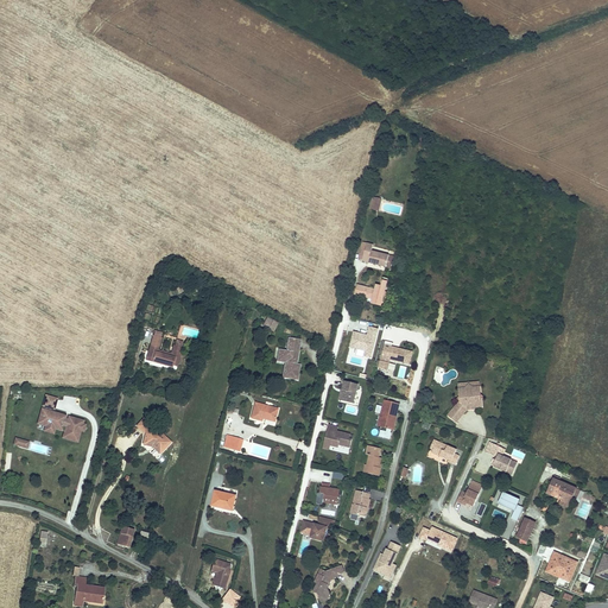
[(374,245),(367,244),(363,259),(362,261),(377,264),(377,263),(379,263),(379,265),(386,266),(388,255),(372,252),(374,245)]
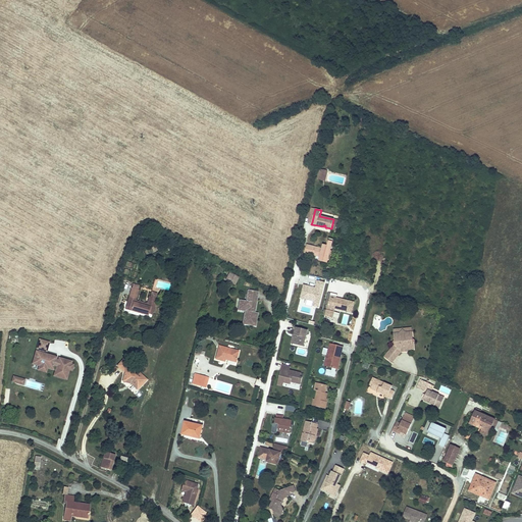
[(321,248),(314,246),(312,255),(320,257),(327,259),(328,255),(329,251),(332,239),(329,238),(327,245),(325,245),(325,247),(322,246),(321,248)]
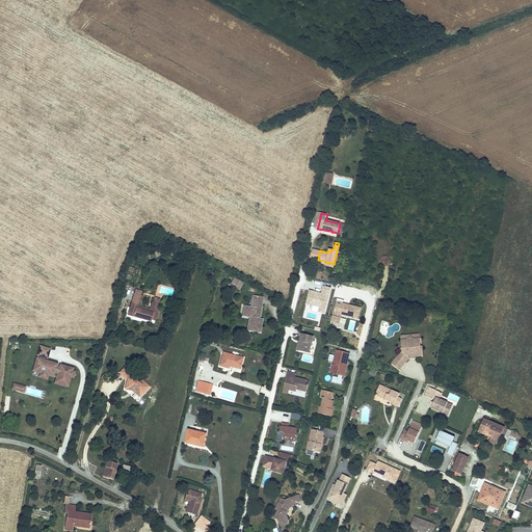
[(320,250),(313,248),(311,258),(318,260),(320,250)]
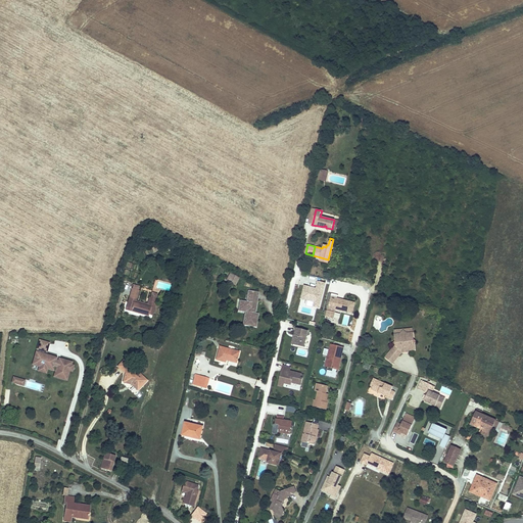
[(316,287),(303,285),(300,299),(314,302),(313,306),(320,307),(326,283),(317,281),(316,287)]
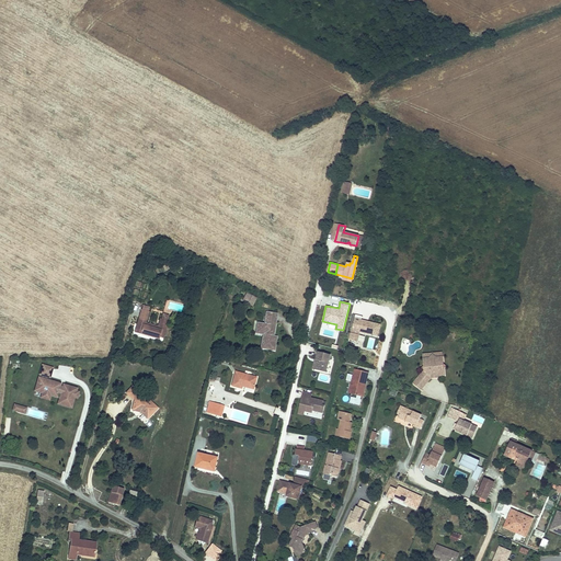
[(146,321),(147,321),(150,312),(149,312),(142,310),(141,310),(136,329),(141,330),(140,333),(156,339),(156,340),(159,341),(160,338),(164,339),(170,321),(169,321),(162,319),(160,319),(159,324),(160,325),(159,330),(145,325),(146,321)]
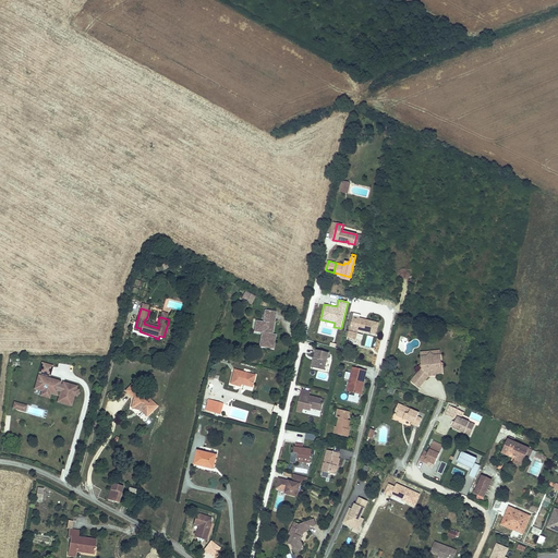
[(279,336),(275,335),(273,334),(274,330),(276,331),(278,322),(276,320),(278,313),(269,311),(266,322),(261,320),(258,327),(268,329),(268,332),(266,332),(263,346),(275,349),(279,336)]
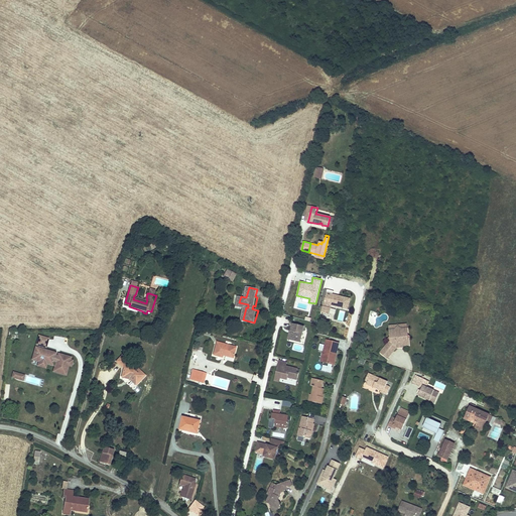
[(347,309),(350,299),(335,295),(334,297),(332,296),(332,295),(332,294),(327,293),(321,313),(329,314),(331,305),(333,306),(347,309)]
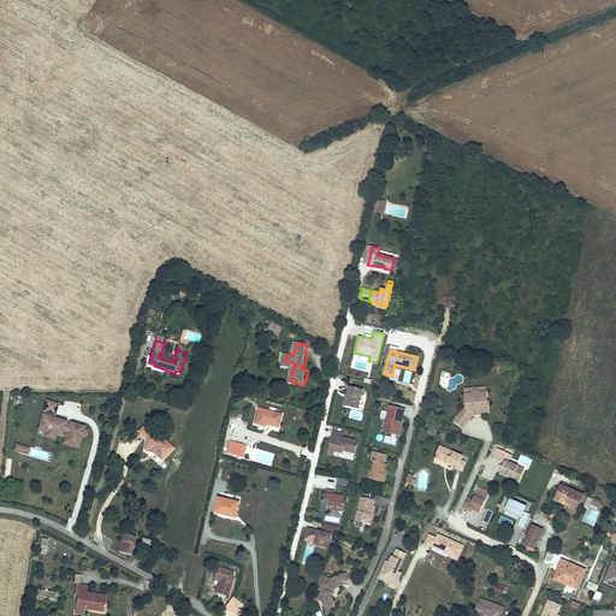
[(173,359),(161,355),(161,353),(160,353),(159,357),(175,362),(176,357),(175,356),(173,359)]
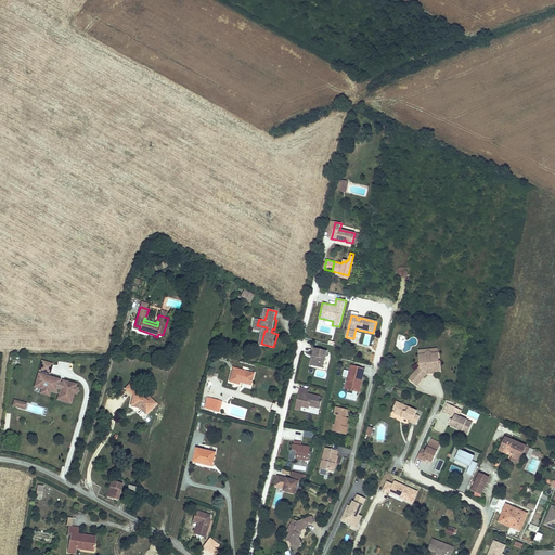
[(322,369),(326,351),(313,348),(312,356),(311,357),(313,357),(310,365),(322,369)]
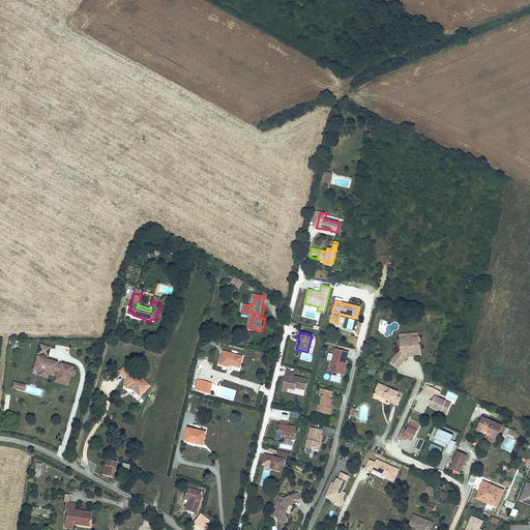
[(400,367),(408,357),(409,356),(412,356),(414,357),(419,356),(419,350),(417,348),(419,346),(419,339),(412,340),(411,337),(409,336),(408,337),(407,340),(400,340),(401,347),(403,349),(401,351),(392,361),(400,367)]
